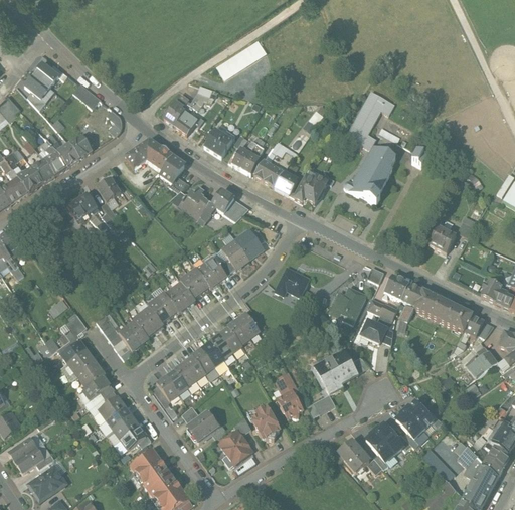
[(258,39),(216,65),(224,78),(265,51),(258,39)]
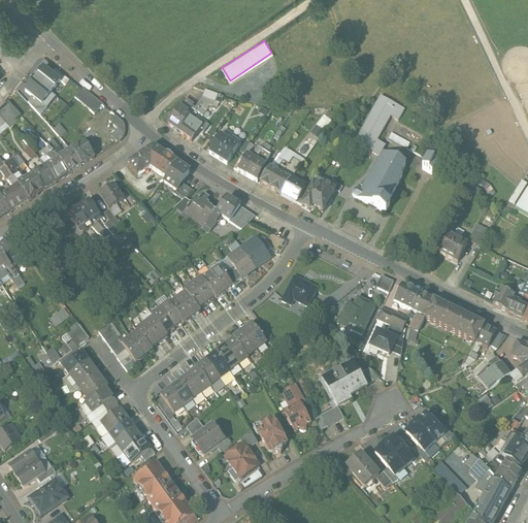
[(34,76),(51,89),(60,77),(51,70),(43,65),(34,76)]
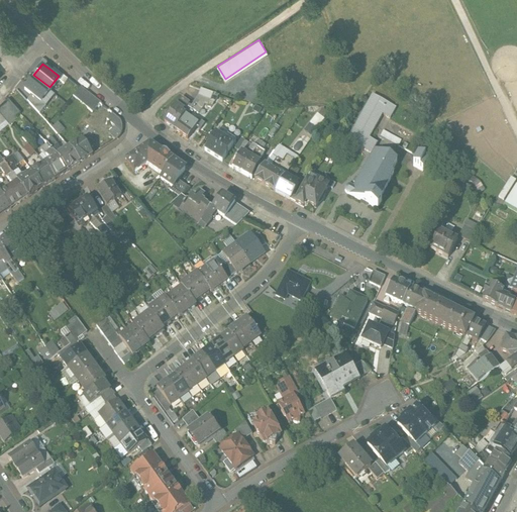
[(49,69),(59,76),(64,80),(68,76),(54,65),(49,69)]
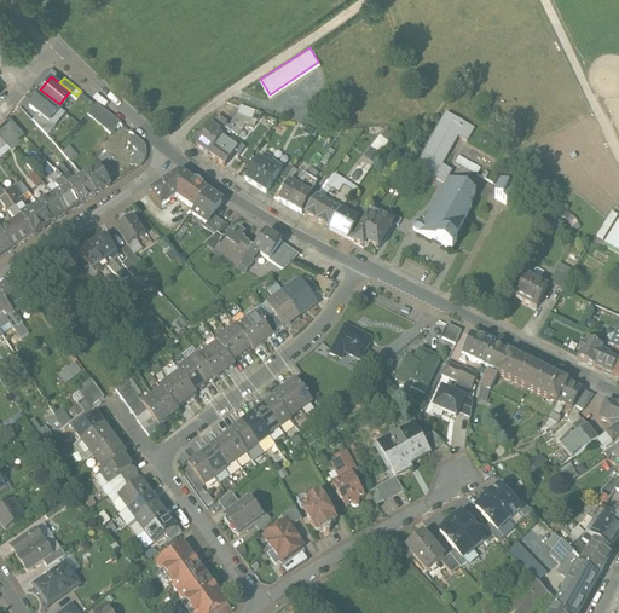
[(59,104),(40,90),(30,103),(39,109),(48,117),(59,104)]
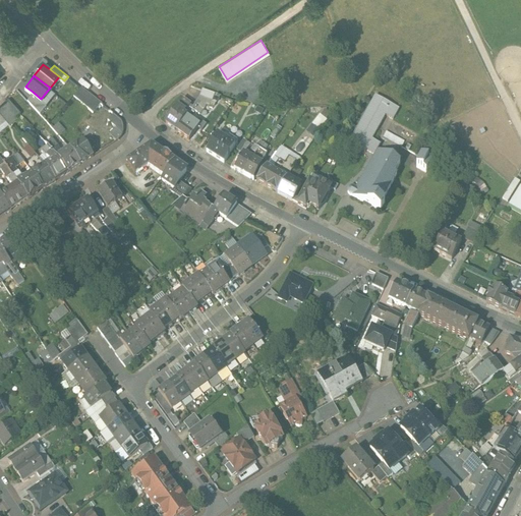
[(93,109),(101,99),(80,83),(73,93),(93,109)]
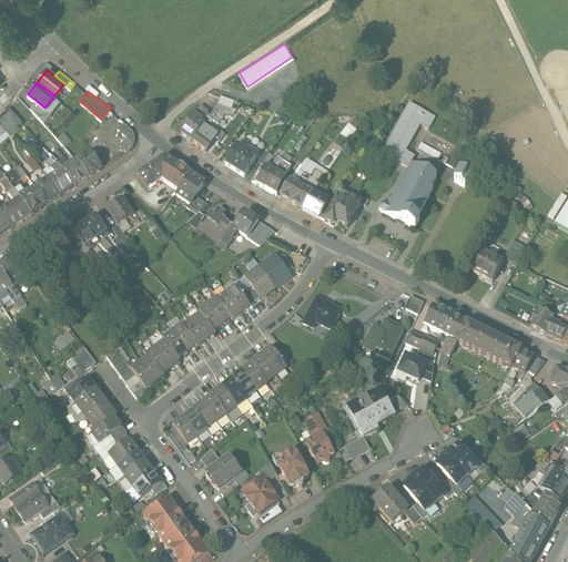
[(217,100),(217,101),(231,105),(233,98),(220,93),(220,94),(217,100)]
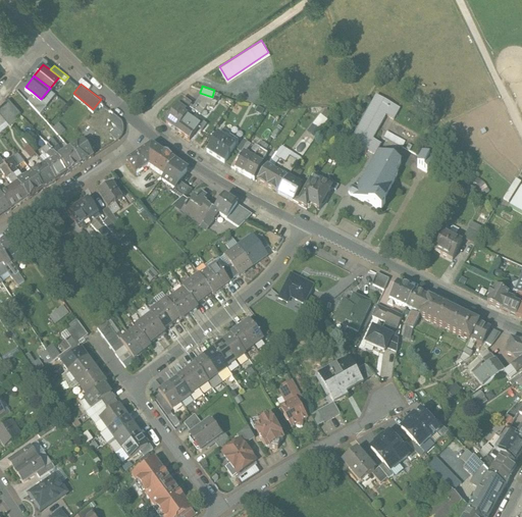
[(46,103),(41,99),(33,92),(27,99),(39,112),(46,103)]
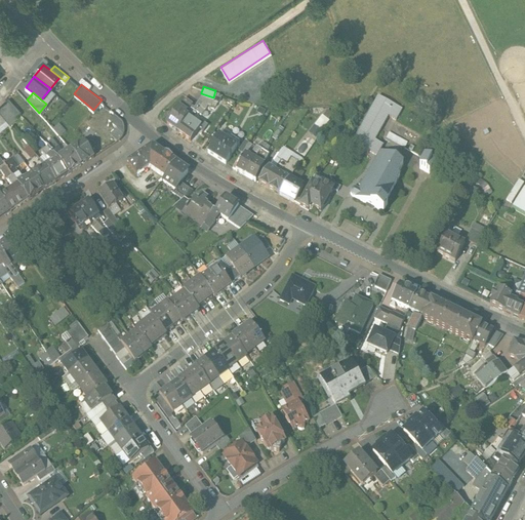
[(377,152),(380,147),(381,143),(373,138),(389,112),(396,117),(402,106),(378,92),(352,140),(367,149),(368,147),(377,152)]
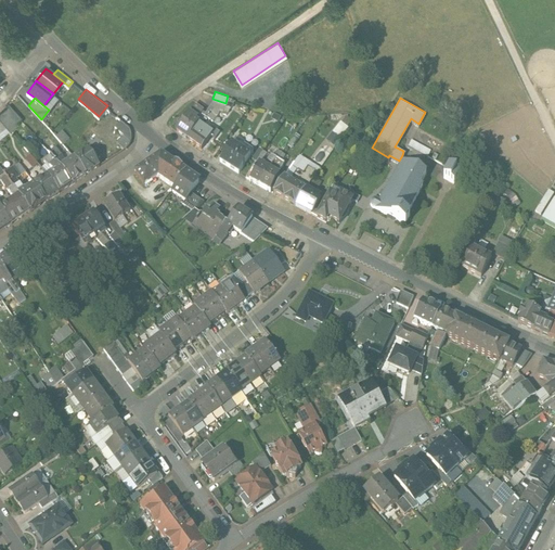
[(226,103),(213,99),(209,104),(223,110),(226,103)]
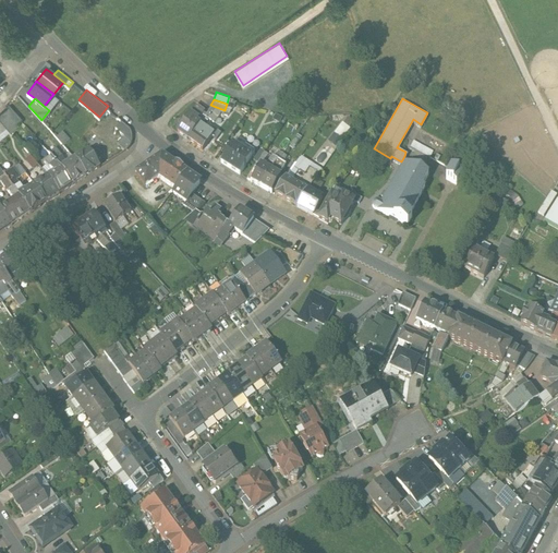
[(196,101),(177,127),(189,134),(194,128),(199,120),(196,118),(204,107),(196,101)]
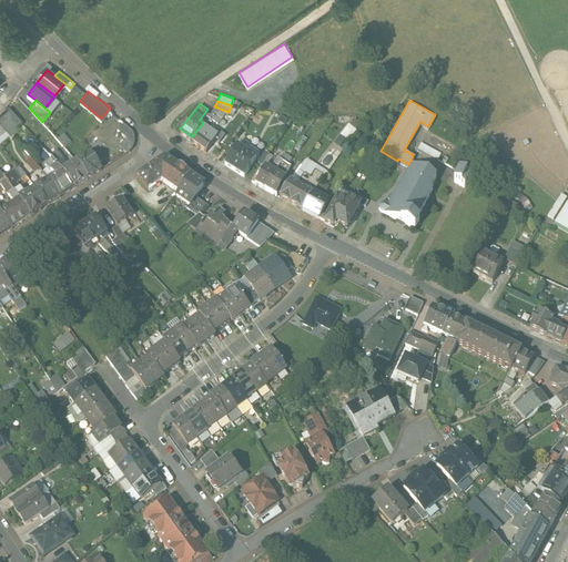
[(0,111),(0,116),(7,124),(10,129),(21,120),(8,104),(0,111)]
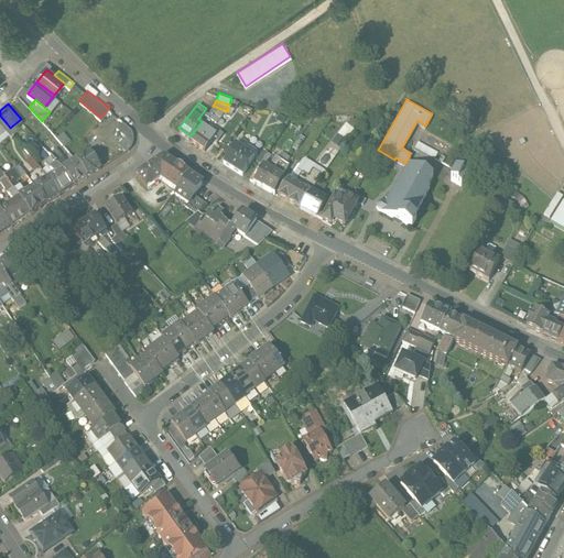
[(129,123),(122,118),(117,126),(125,133),(118,139),(127,146),(128,145),(129,144),(131,143),(131,142),(132,141),(132,140),(133,138),(133,137),(133,135),(133,133),(133,132),(133,131),(133,130),(132,128),(132,127),(131,126),(130,124),(129,123)]
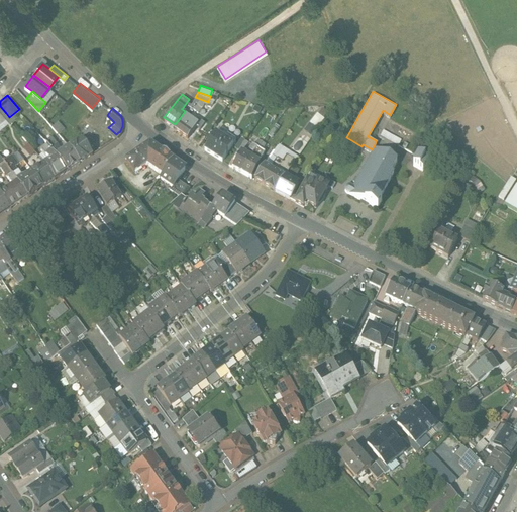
[(315,113),(321,118),(324,113),(318,109),(315,113)]
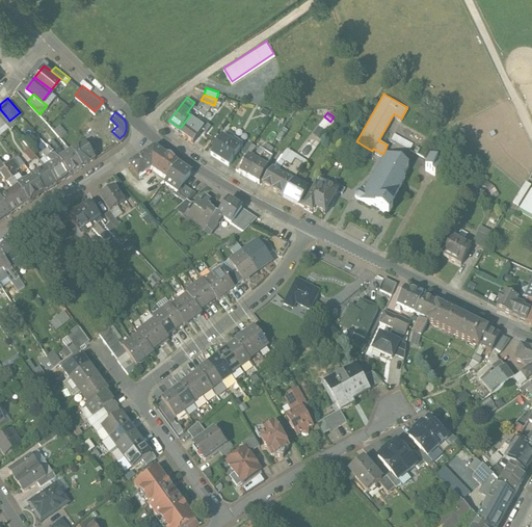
[(185,122),(180,128),(180,129),(193,139),(202,127),(206,130),(210,123),(203,117),(200,122),(190,114),(185,122)]
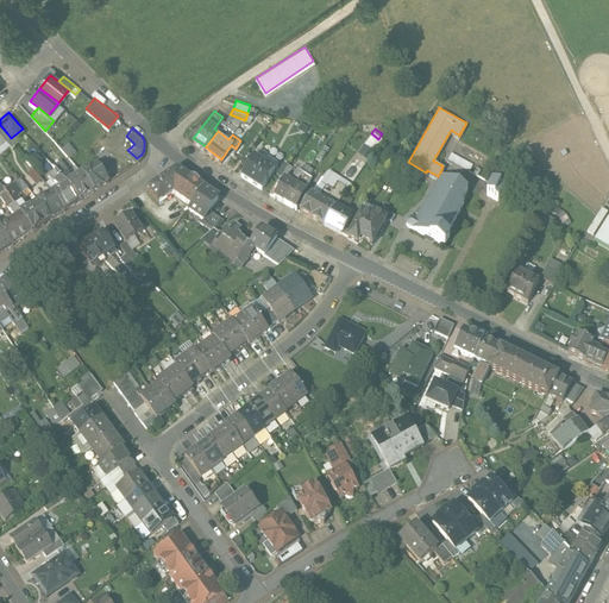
[(86,140),(110,161),(117,152),(104,140),(100,144),(90,136),(86,140)]
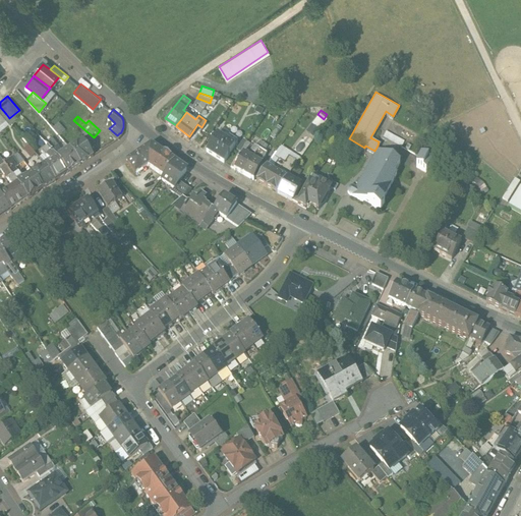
[(392,116),(385,133),(404,140),(410,123),(392,116)]
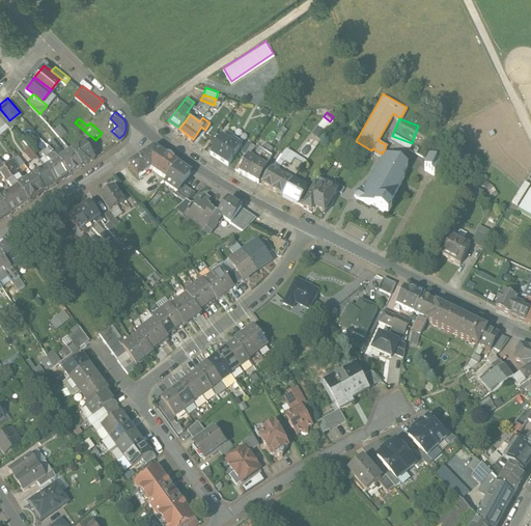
[(66,129),(59,121),(53,127),(60,135),(66,129)]
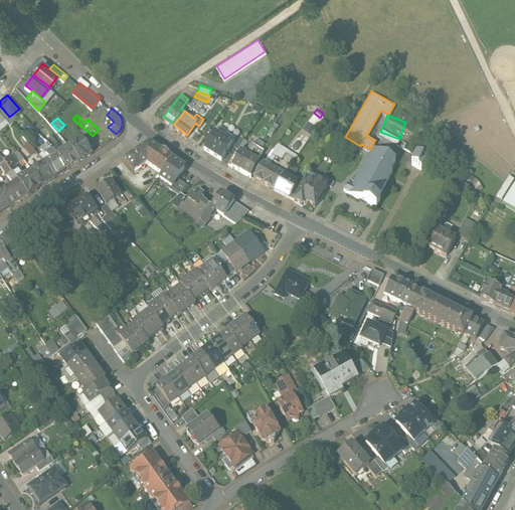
[(37,130),(55,150),(61,145),(43,125),(37,130)]
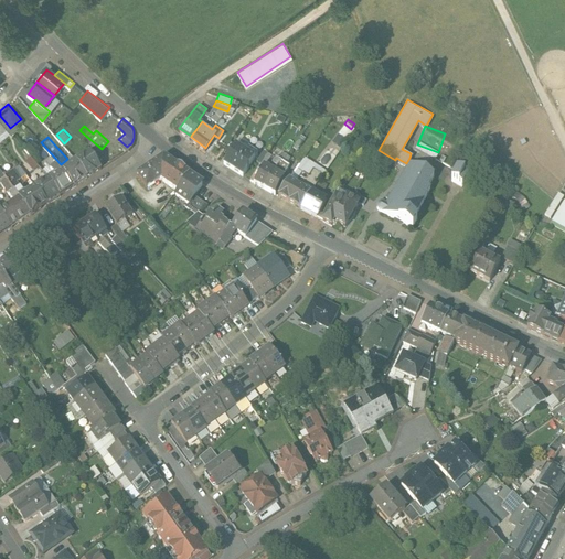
[(224,160),(243,171),(257,148),(248,142),(245,148),(235,141),(224,160)]
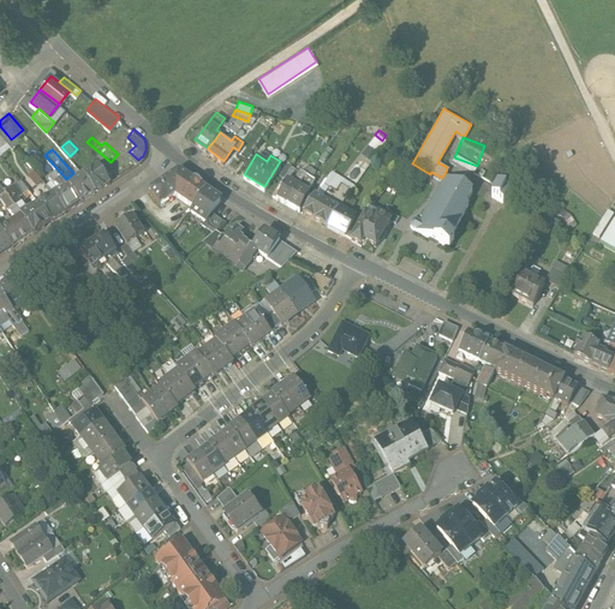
[(95,189),(109,179),(105,171),(107,169),(103,163),(101,165),(97,161),(83,171),(95,189)]
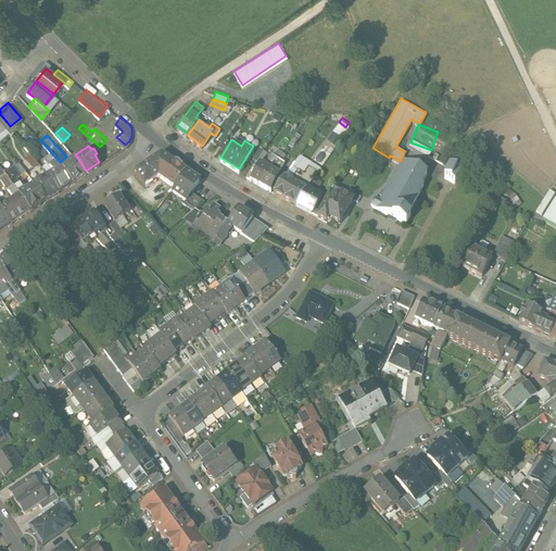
[(250,176),(260,182),(272,160),(269,159),(270,157),(268,155),(267,157),(264,162),(260,160),(267,149),(264,147),(255,157),(256,157),(245,173),(250,175),(250,176)]
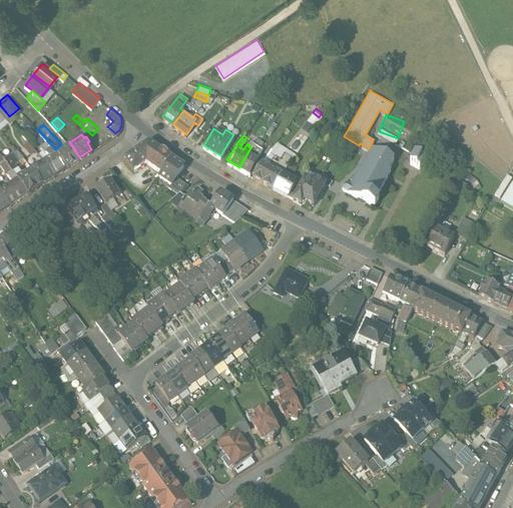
[(250,147),(239,167),(249,172),(258,157),(255,156),(263,147),(260,145),(264,140),(260,137),(255,141),(250,147)]
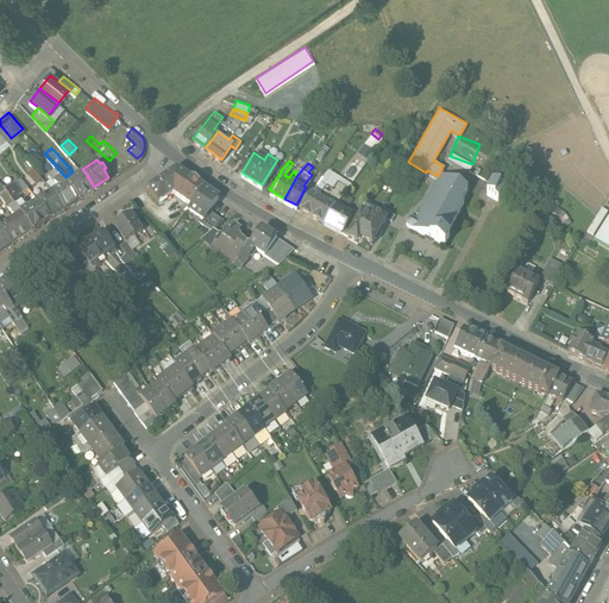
[(203,183),(176,164),(157,177),(167,192),(173,188),(190,200),(203,183)]
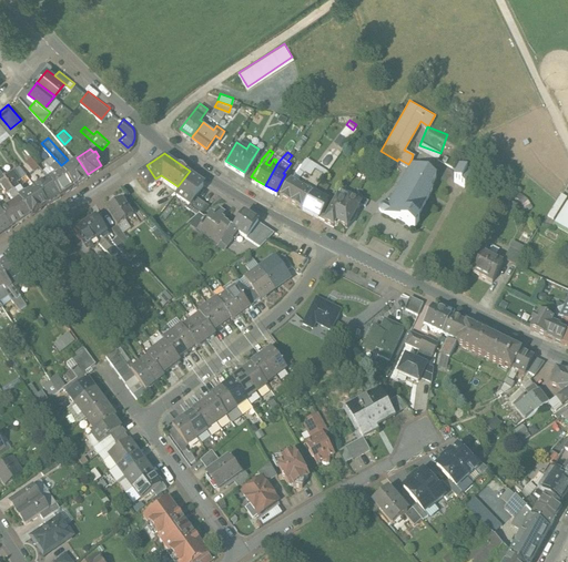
[(19,163),(27,172),(39,163),(31,154),(19,163)]
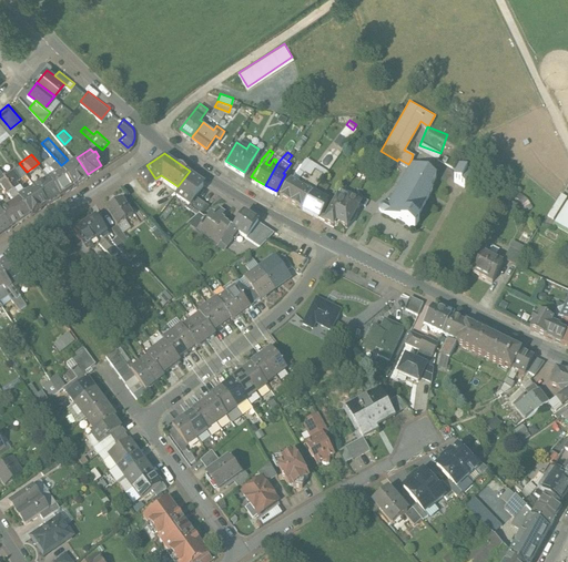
[(73,183),(88,174),(77,157),(63,166),(73,183)]
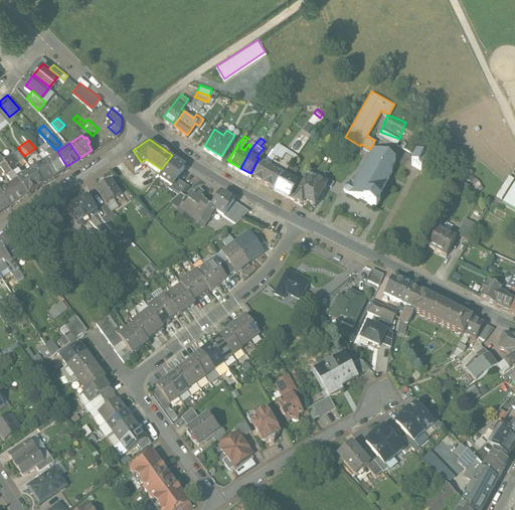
[(269,144),(264,151),(268,153),(273,147),(269,144)]
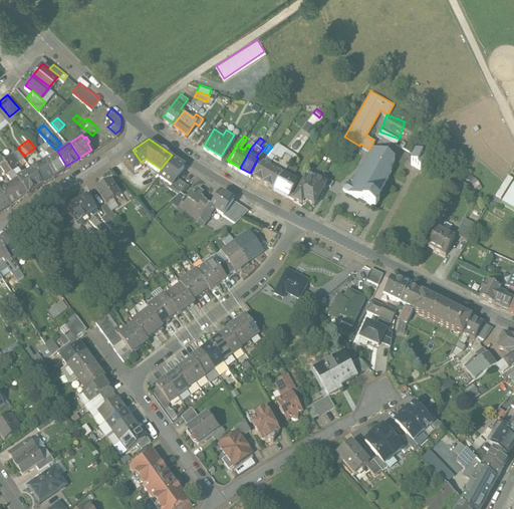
[(342,185),(343,186),(375,204),(379,197),(376,195),(392,169),(389,167),(395,156),(372,144),(369,149),(356,172),(353,171),(350,176),(353,178),(350,181),(347,179),(346,179),(345,180),(344,180),(343,181),(343,182),(342,182),(342,183),(342,184),(342,185)]
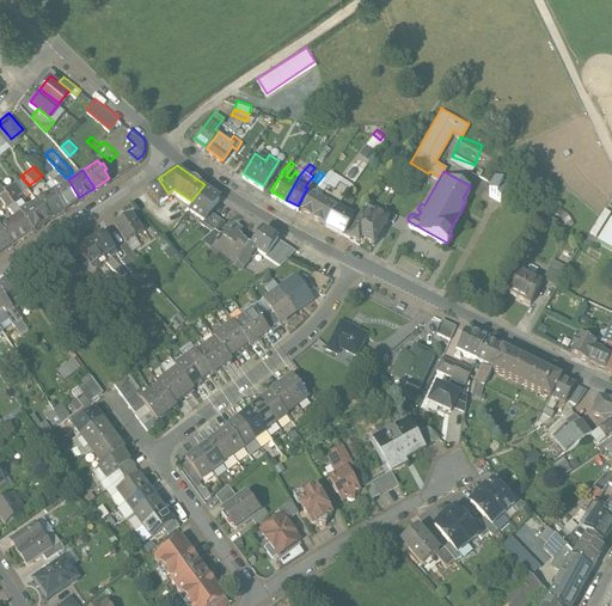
[(5,187),(20,208),(26,204),(19,194),(22,193),(19,190),(29,185),(20,176),(5,187)]
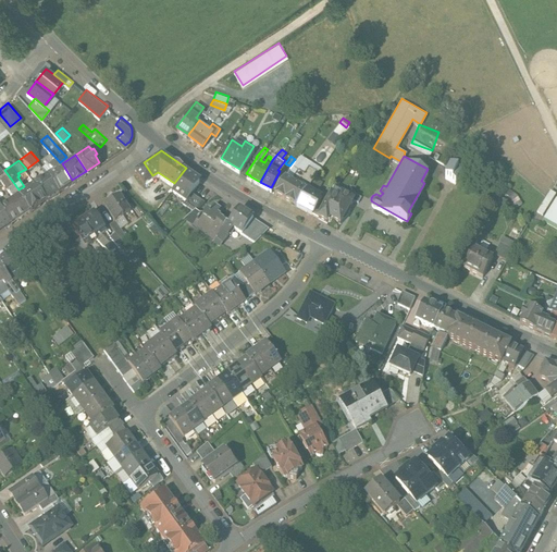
[(145,181),(152,175),(144,162),(136,168),(145,181)]
